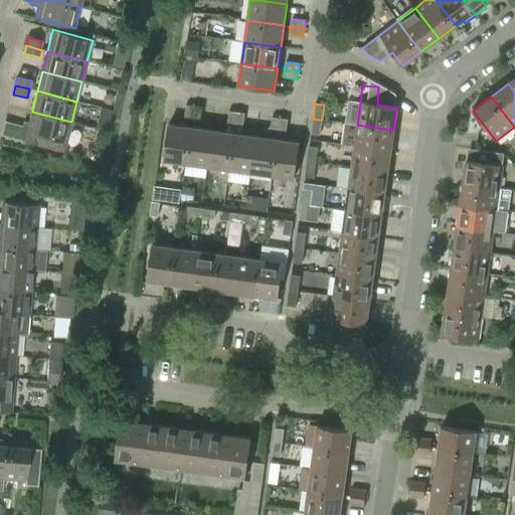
[(187,120),(192,121),(194,107),(191,106),(191,107),(186,106),(185,117),(187,120)]
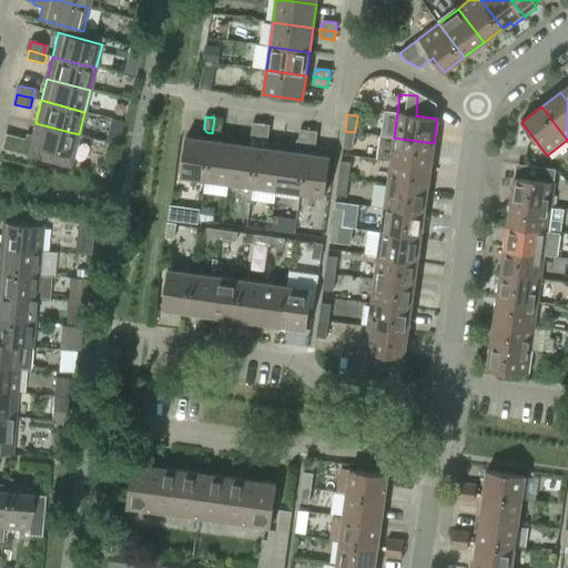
[(217,118),(214,118),(212,133),(216,134),(221,131),(222,119),(217,119),(217,118)]
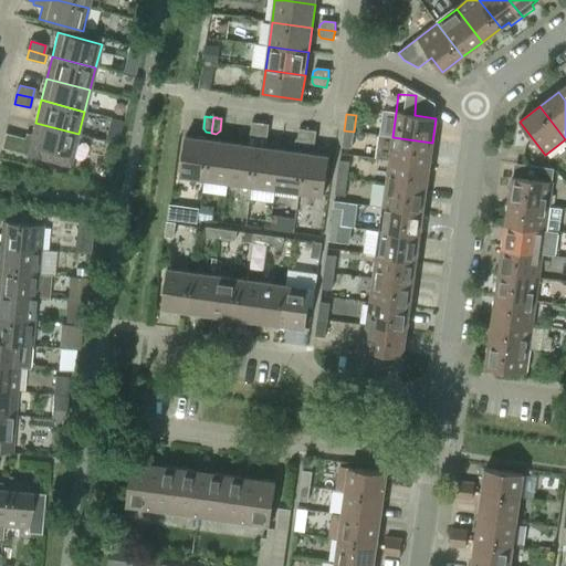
[(79,134),(35,123),(30,139),(6,134),(2,149),(70,167),(73,157),(79,134)]
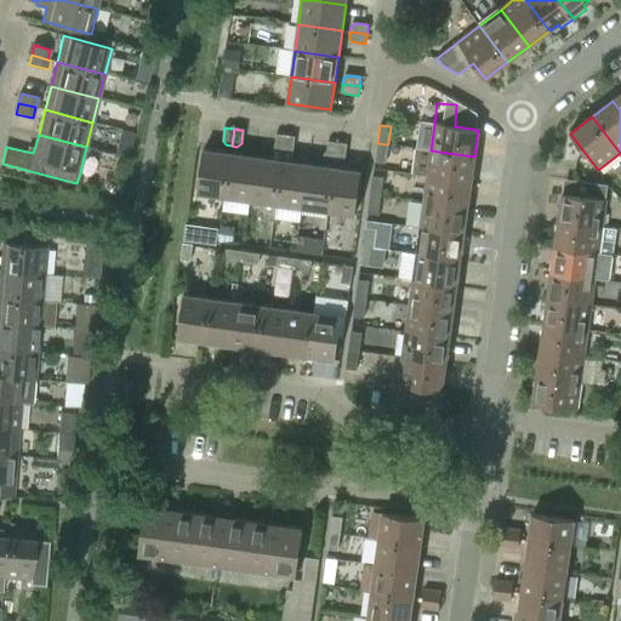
[(278,152),(283,153),(285,135),(283,135),(281,136),(277,135),(274,148),(278,152)]
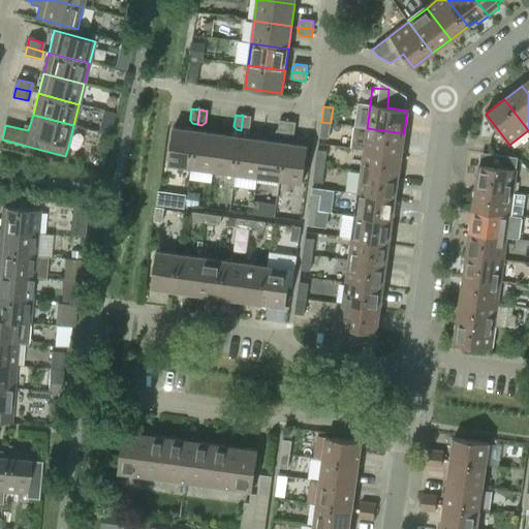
[(246,116),(243,115),(241,130),(246,131),(250,128),(251,117),(246,116)]
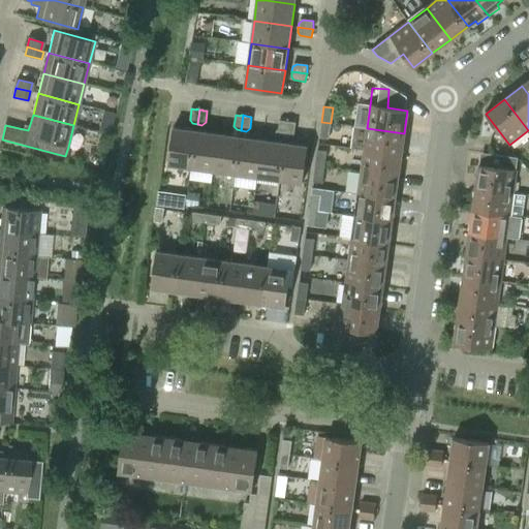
[(276,143),(262,141),(257,177),(279,180),(284,144),(285,136),(287,122),(284,121),(284,122),(279,121),(278,132),(277,132),(276,143)]
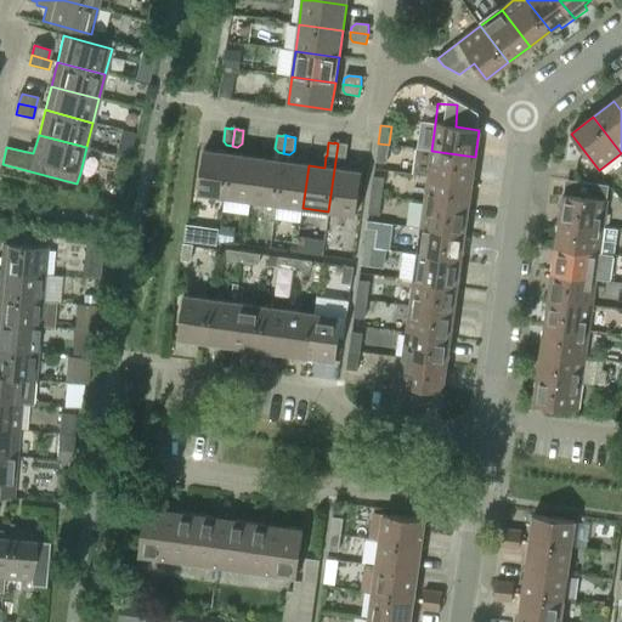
[(341,143),(338,143),(335,160),(341,162),(345,158),(348,145),(341,143)]
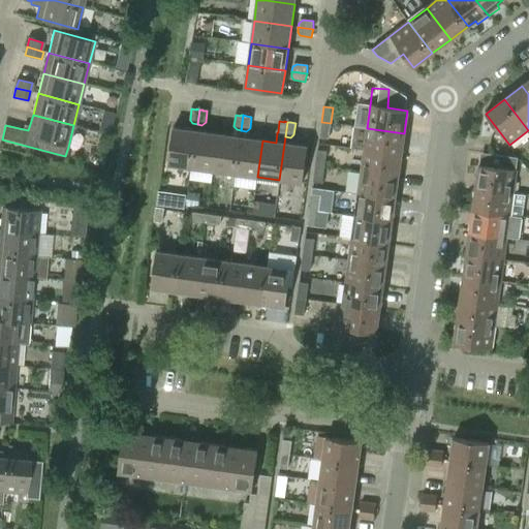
[(331,123),(321,122),(319,137),(329,138),(331,123)]
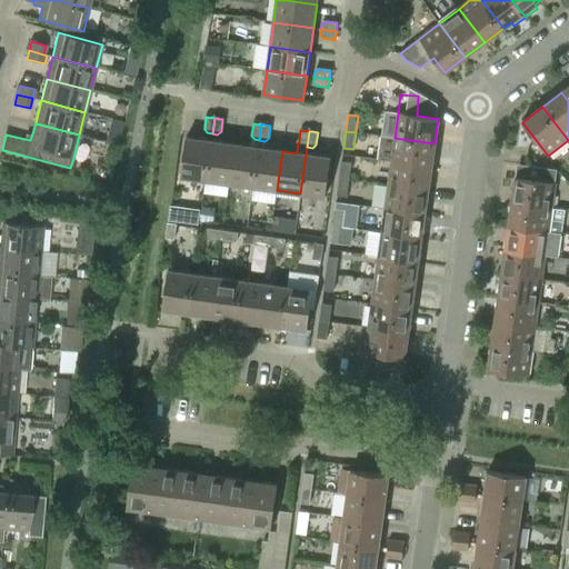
[(378,160),(391,162),(431,168),(435,143),(395,138),(381,137),(378,160)]
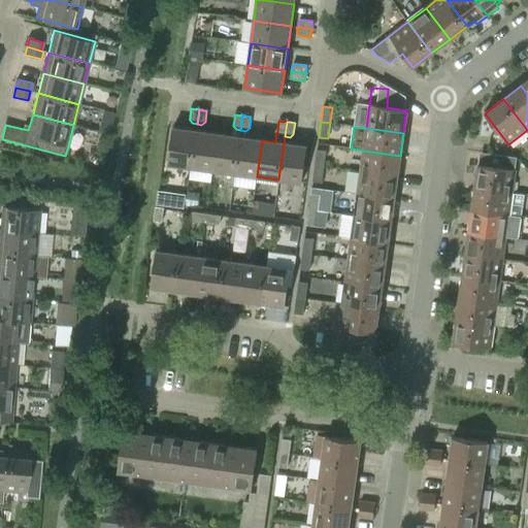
[(168,164),(191,167),(196,131),(172,128),(168,164)]
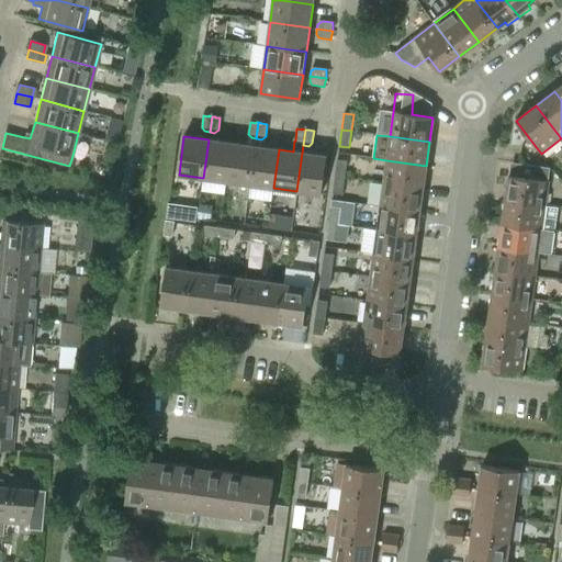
[(232,143),(209,139),(203,178),(226,181),(232,143)]
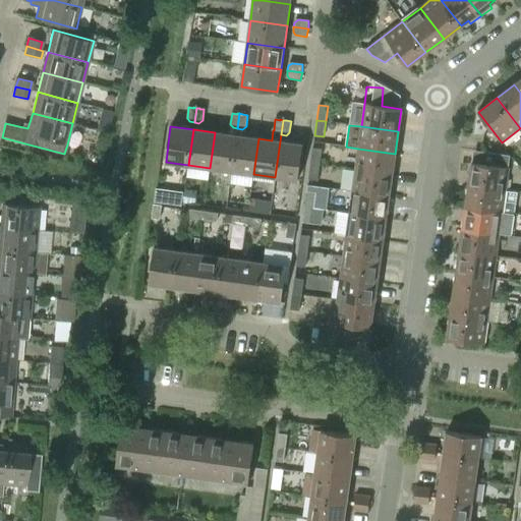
[(236,135),(215,132),(210,168),(232,171),(236,135)]
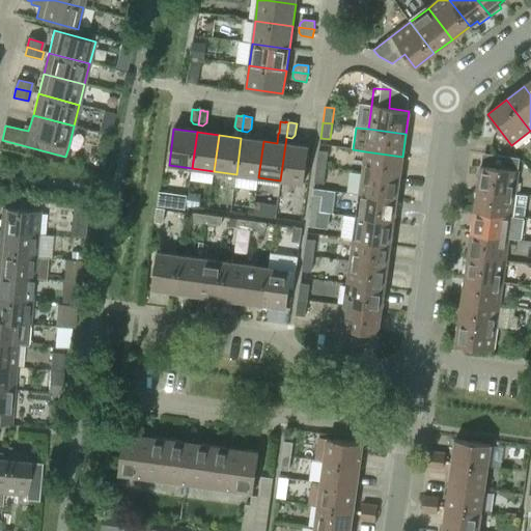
[(263,141),(241,138),(236,174),(258,177),(263,141)]
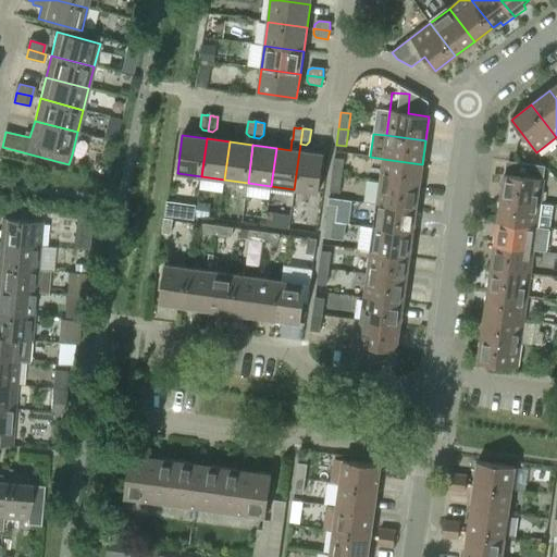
[(323,155),(299,151),(294,189),(319,193),(323,155)]
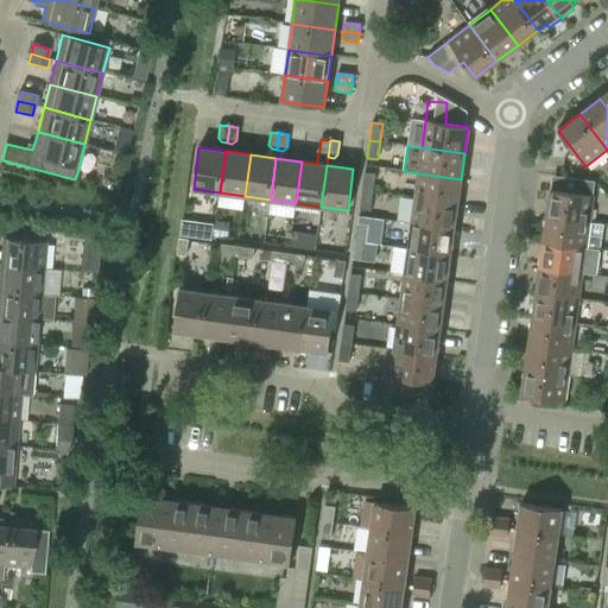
[(362,191),(373,192),(375,175),(365,173),(362,191)]
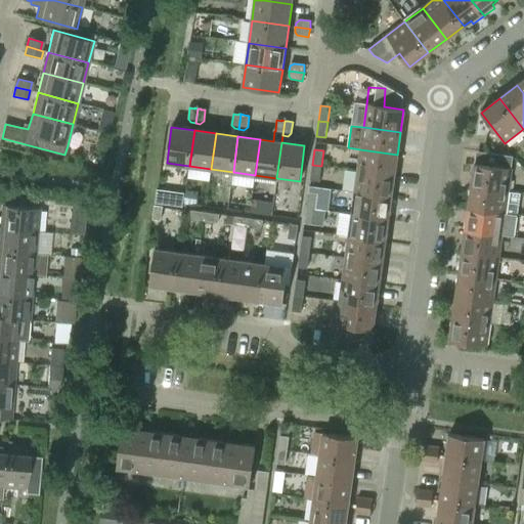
[(360,149),(357,171),(394,176),(397,155),(360,149)]
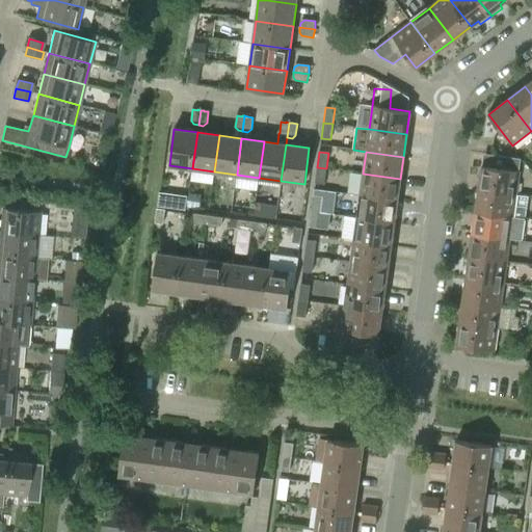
[(481,166),(478,190),(515,195),(515,194),(519,171),(521,159),(491,155),(489,167),(481,166)]
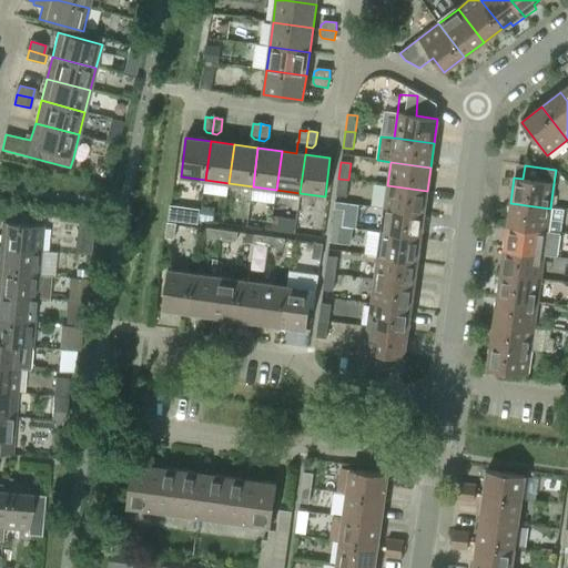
[(348,180),(338,179),(336,195),(346,196),(348,180)]
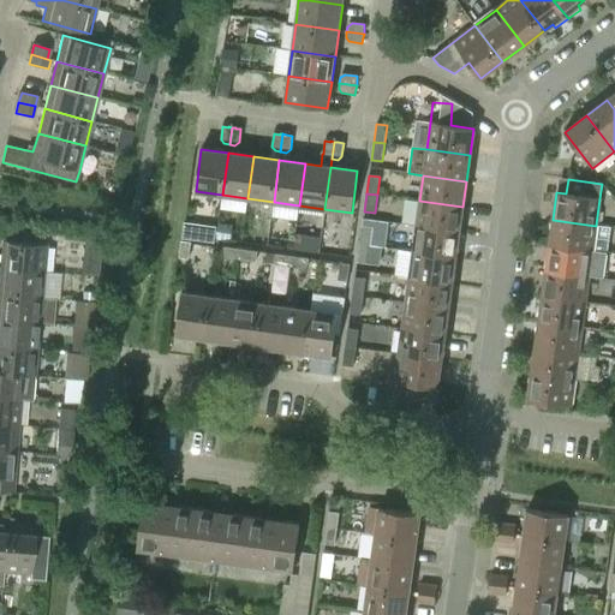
[(419,201),(416,226),(459,232),(463,207),(419,201)]
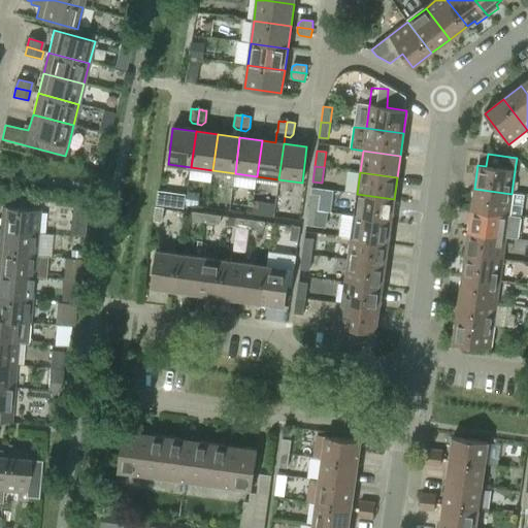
[(474,189),(471,210),(521,217),(524,195),(512,193),(512,194),(474,189)]
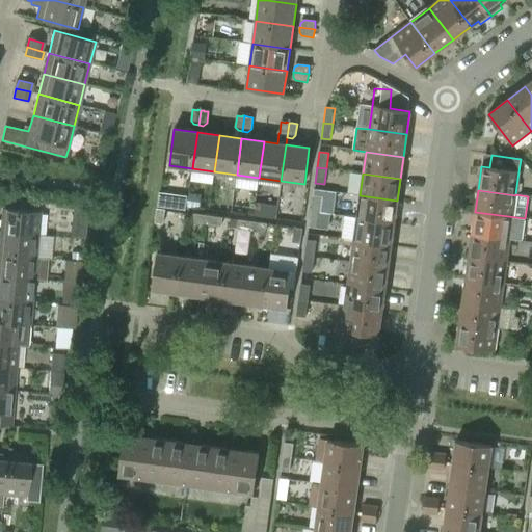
[(311,212),(320,213),(322,197),(313,195),(311,212)]
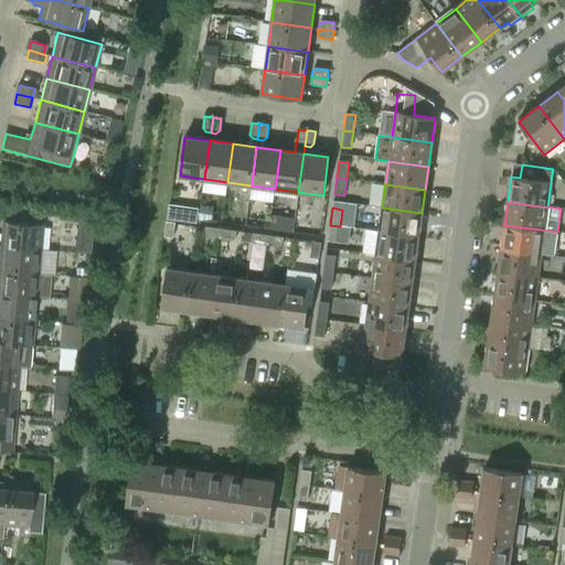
[(382,208),(379,232),(418,237),(422,213),(382,208)]
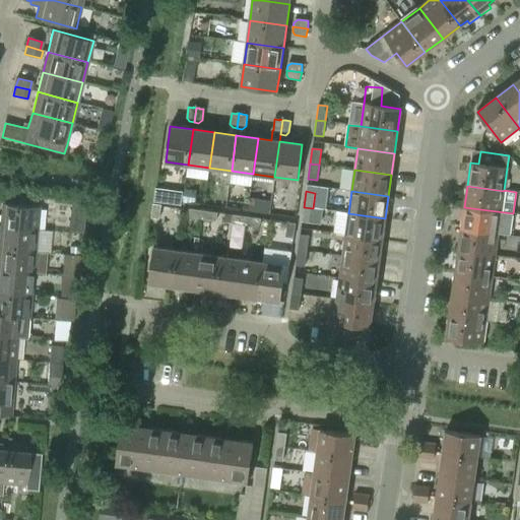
[(3,204),(1,226),(39,230),(41,207),(3,204)]
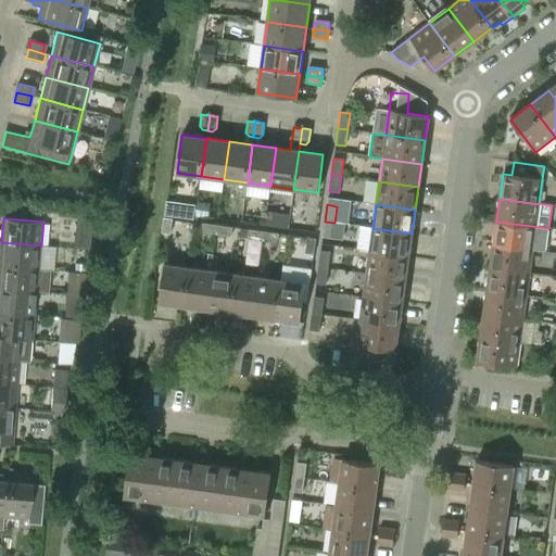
[(173,219),(164,218),(162,234),(171,235),(173,219)]
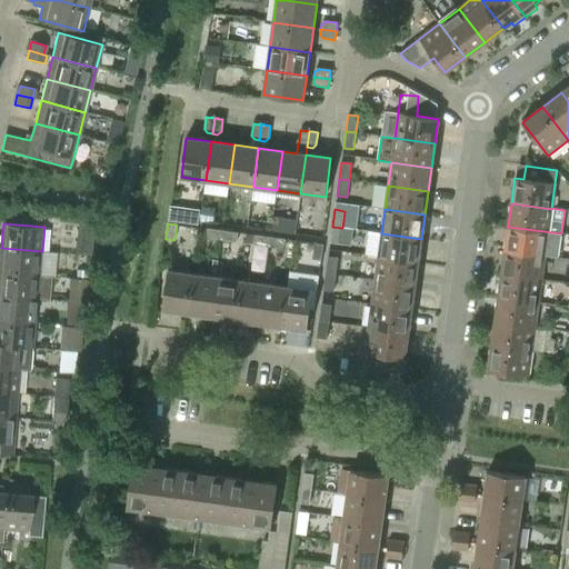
[(342,228),(332,227),(330,243),(340,245),(342,228)]
